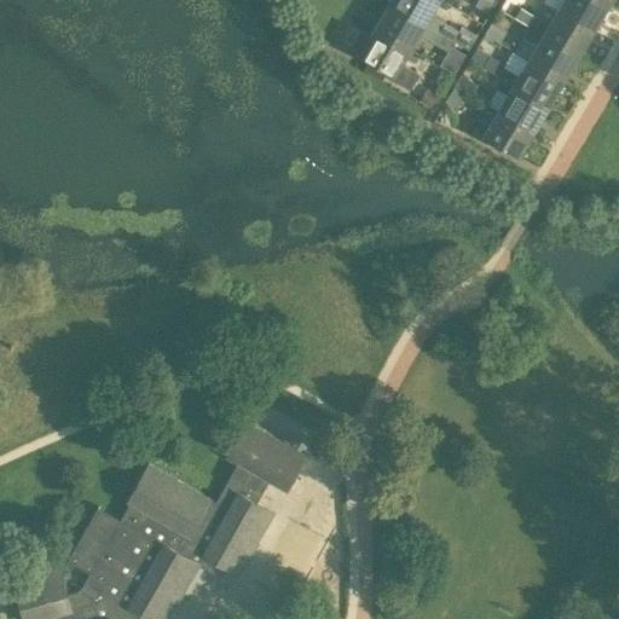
[(437,0),(389,0),(388,3),(468,50),(474,40),(429,13),(437,0)]
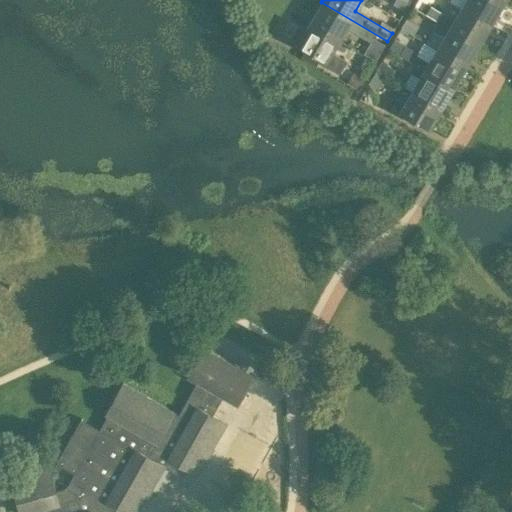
[(407,0),(394,0),(393,4),(402,9),(407,0)]
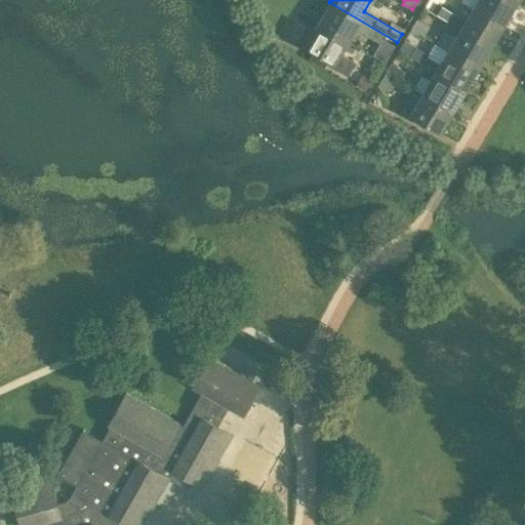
[(447,22),(489,46),(501,26),(473,8),(458,0),(457,0),(450,12),(441,6),(436,14),(447,22)]
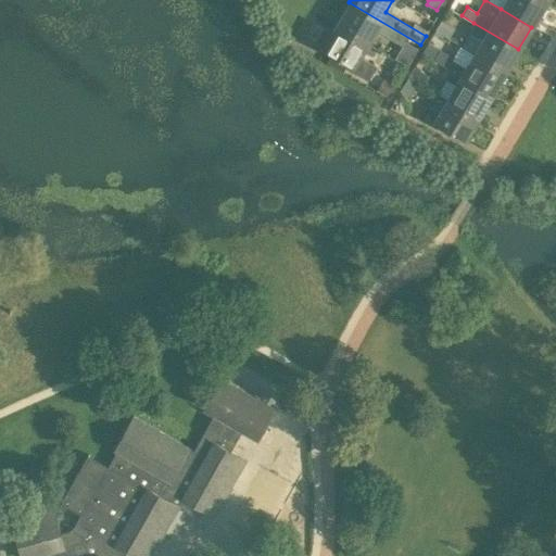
[(505,0),(501,9),(531,27),(545,4),(538,0),(505,0)]
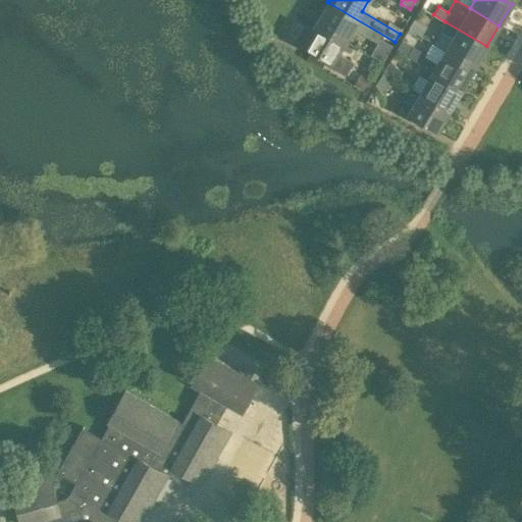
[(395,42),(327,2),(315,23),(345,41),(352,28),(365,35),(377,43),(381,35),(395,42)]
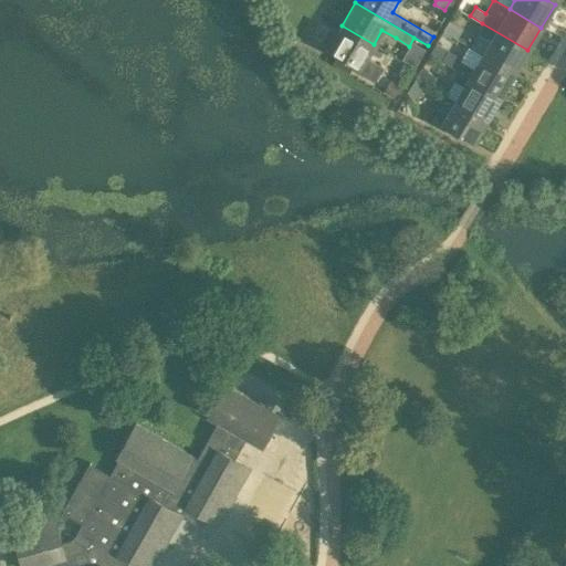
[(463,29),(450,21),(444,31),(458,39),(463,29)]
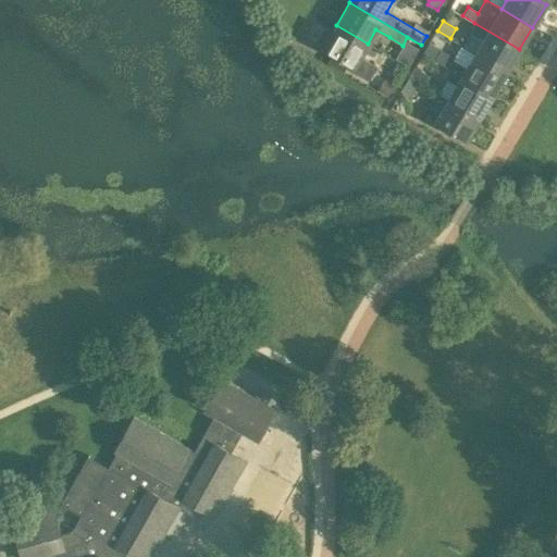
[(474,53),(506,72),(519,49),(474,23),(469,32),(482,39),(474,53)]
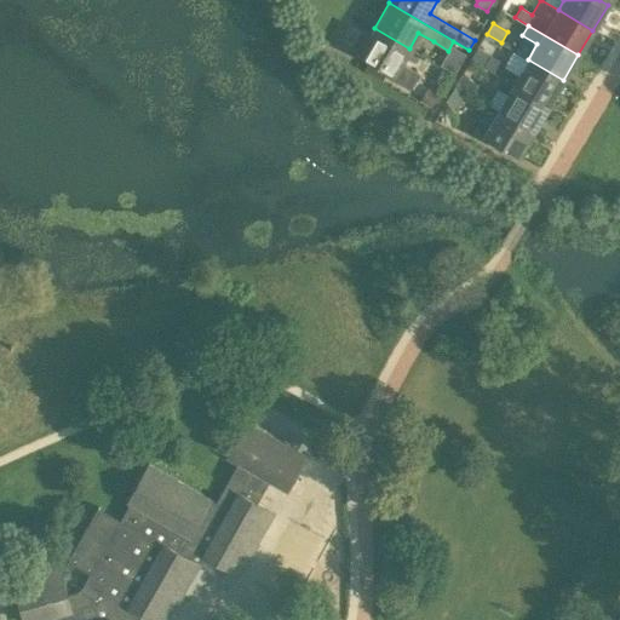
[(401,63),(409,49),(374,28),(360,53),(388,69),(384,74),(402,85),(409,90),(419,75),(401,63)]
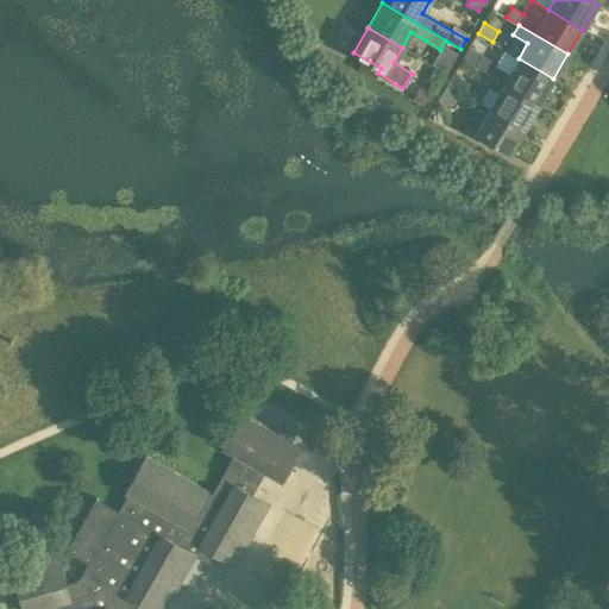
[(490,74),(495,64),(496,63),(469,46),(462,57),(490,74)]
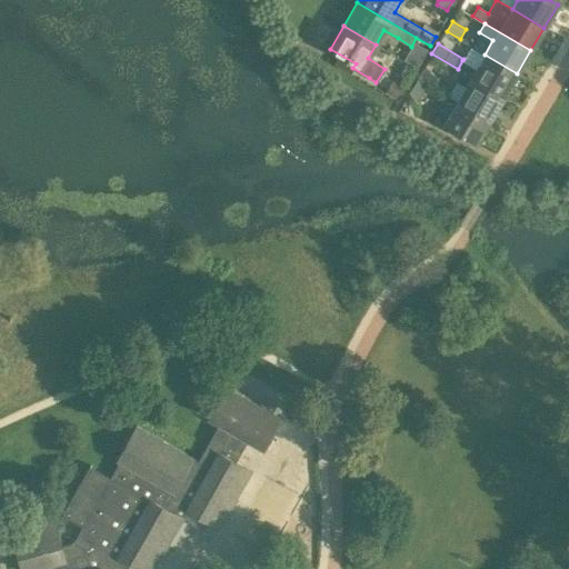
[(458,69),(503,97),(517,73),(485,55),(477,68),(462,60),(458,69)]
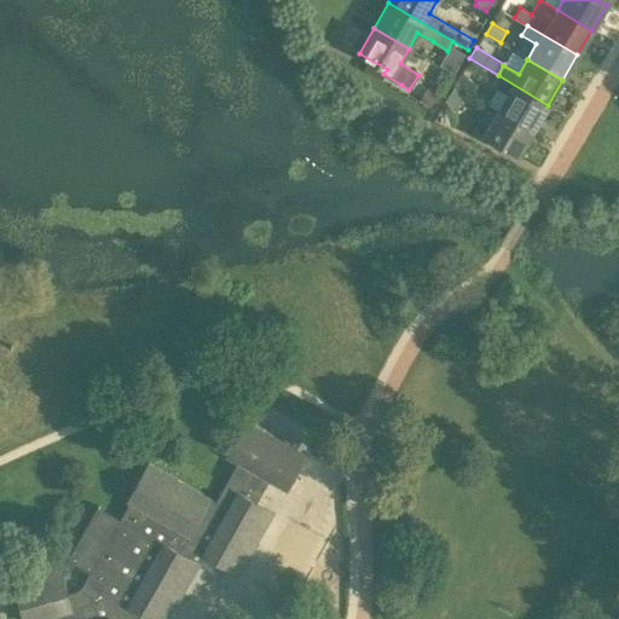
[(474,82),(462,75),(456,85),(469,92),(474,82)]
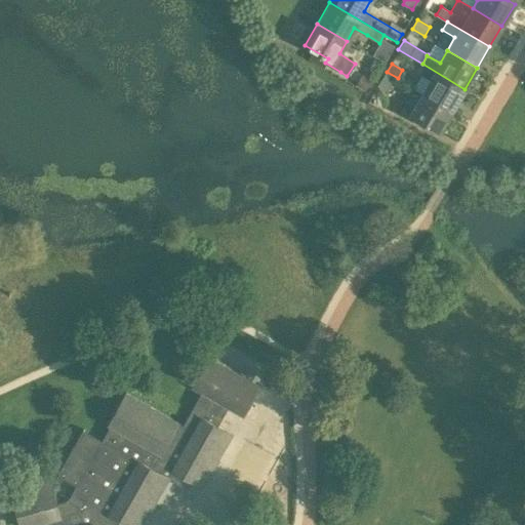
[(422,92),(451,110),(465,89),(422,64),(417,73),(430,80),(422,92)]
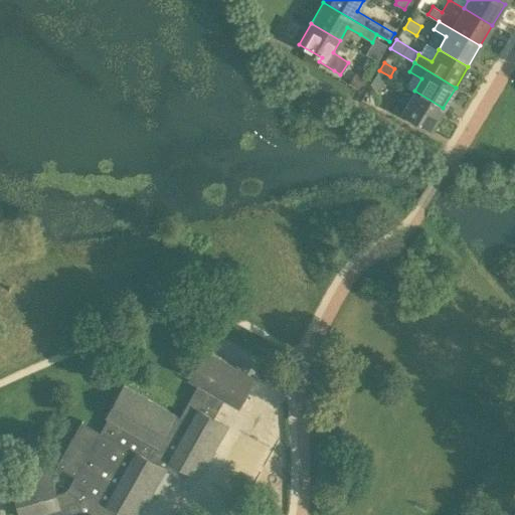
[(385,78),(377,73),(371,83),(379,89),(385,78)]
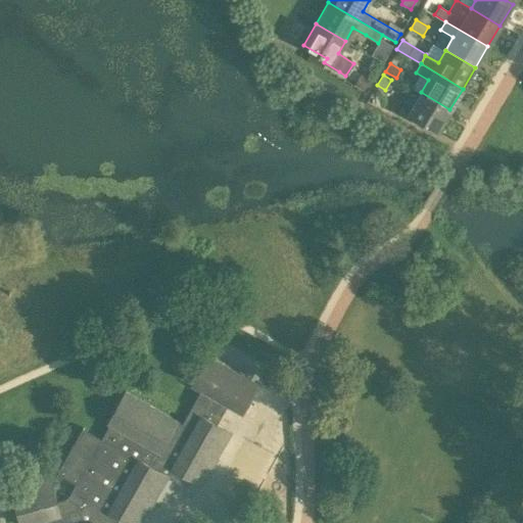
[(370,81),(361,76),(354,85),(364,91),(370,81)]
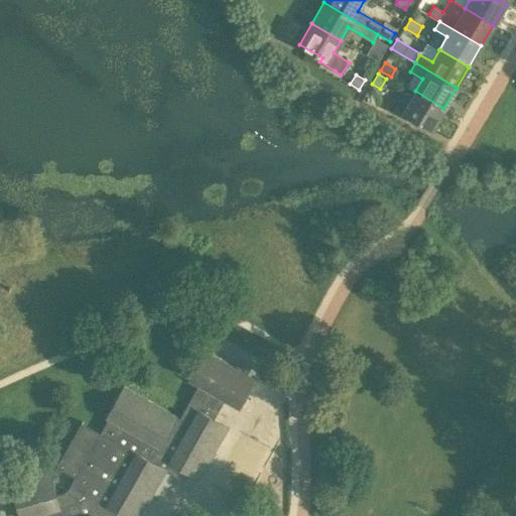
[(431,129),(443,108),(415,91),(407,104),(398,99),(391,111),(404,119),(407,115),(431,129)]
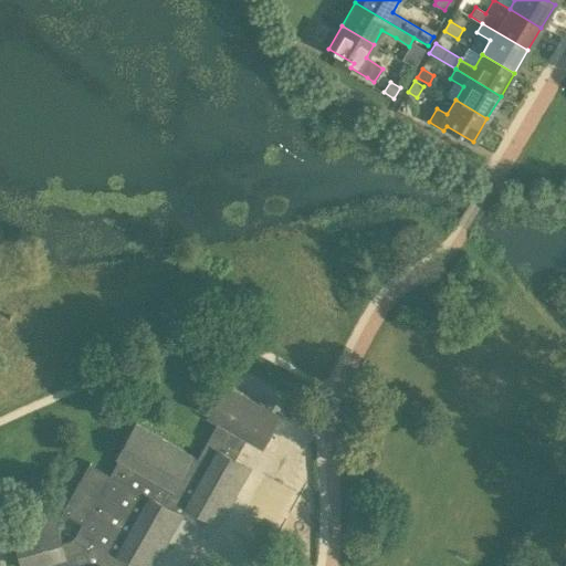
[(90,462),(61,512),(82,523),(72,540),(61,543),(50,504),(39,507),(41,517),(10,526),(21,565),(30,565),(43,563),(43,565),(150,565),(180,514),(197,524),(202,515),(218,524),(250,467),(233,458),(244,438),(261,447),(279,416),(224,385),(207,417),(217,422),(196,461),(190,458),(192,456),(135,423),(116,457),(118,458),(109,474),(90,463),(91,462),(90,462)]
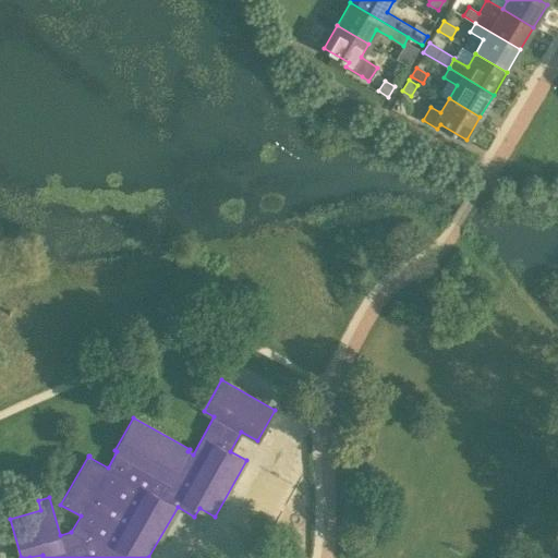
[(557,546),(557,545),(557,524),(544,547),(554,553),(557,546)]
